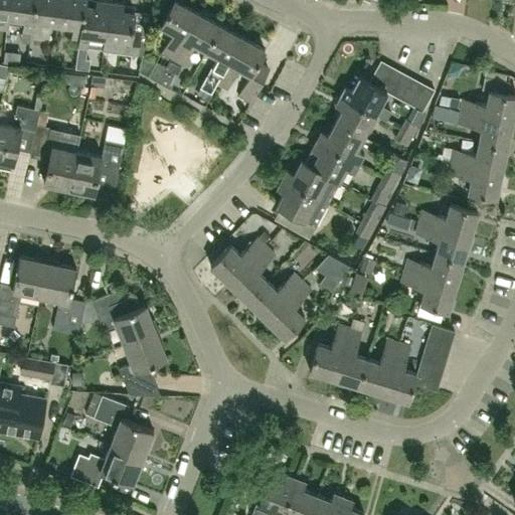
[(0,0),(0,27),(7,28),(8,21),(10,0),(0,0)]
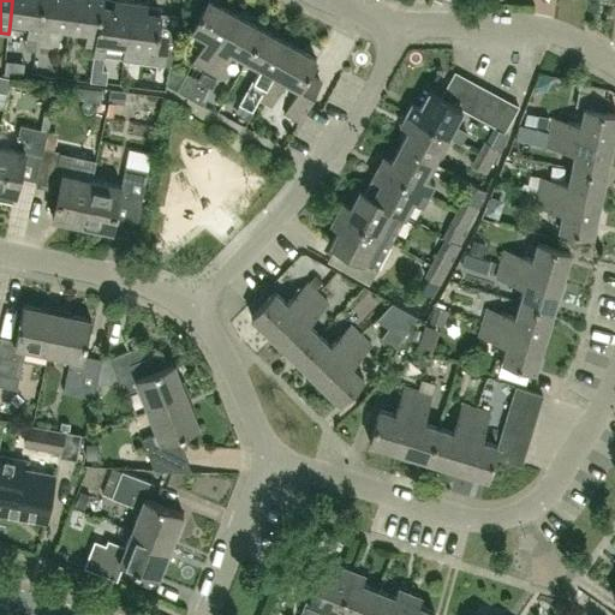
[(29,37),(39,39),(42,0),(12,0),(10,25),(30,29),(29,37)]
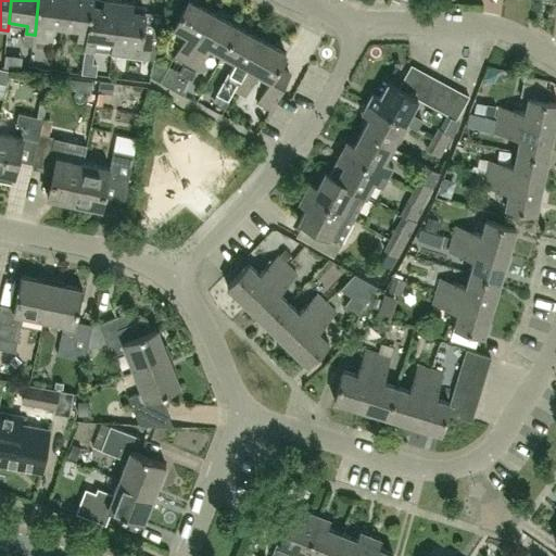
[(38,0),(35,35),(42,36),(45,23),(62,25),(65,0),(38,0)]
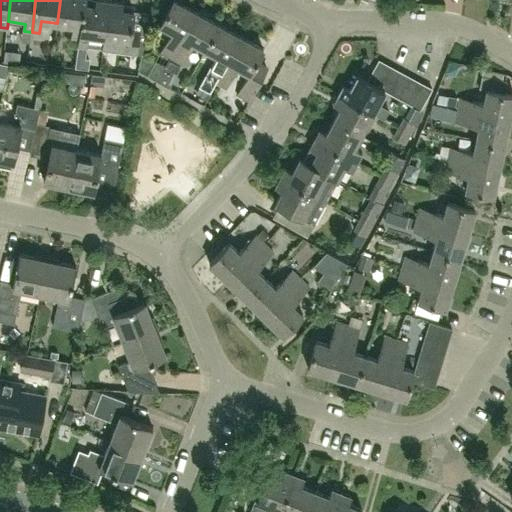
[(80,38),(84,4),(85,4),(85,0),(60,0),(57,23),(74,26),(72,36),(80,38)]
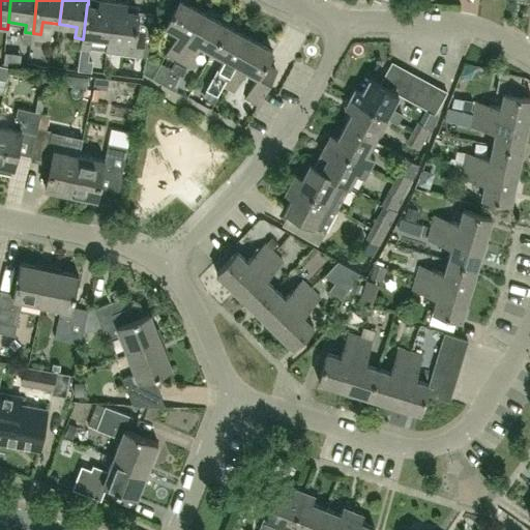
[(100,6),(88,4),(87,4),(83,39),(82,47),(89,49),(91,36),(109,37),(109,38),(114,2),(101,0),(100,6)]
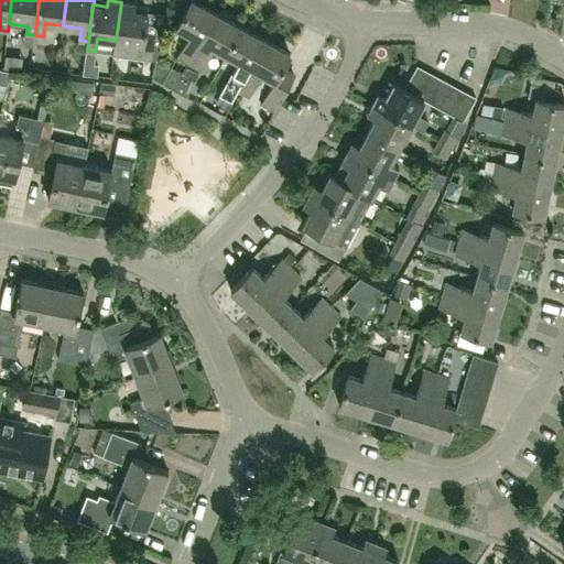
[(176,60),(187,65),(188,66),(216,14),(191,1),(176,29),(188,35),(176,60)]
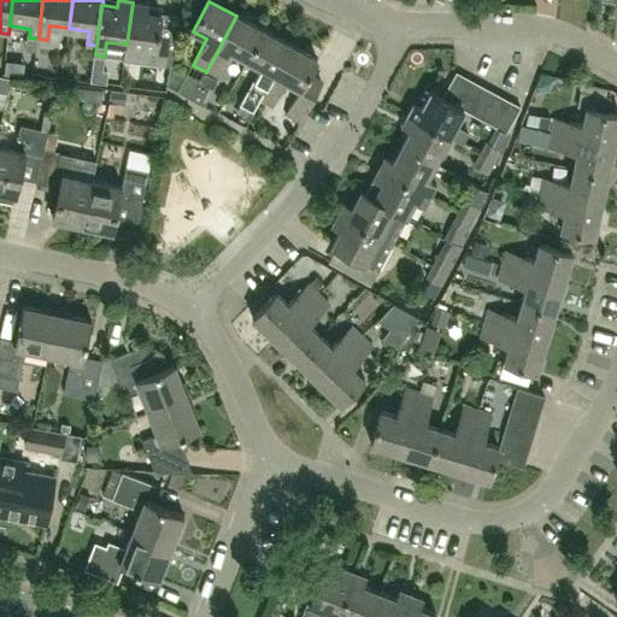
[(124,59),(165,65),(169,36),(158,35),(160,13),(147,11),(148,4),(133,3),(127,45),(127,43),(124,59)]
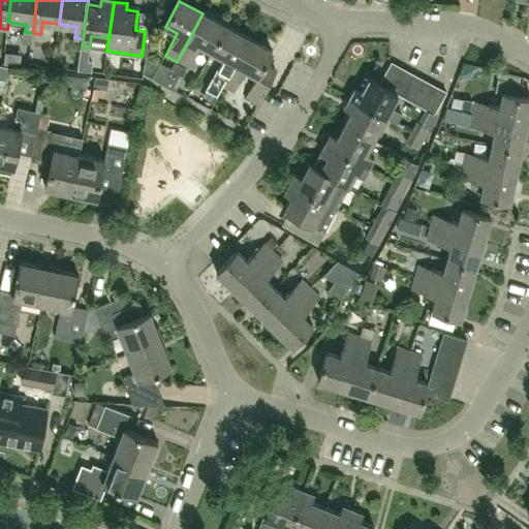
[(198,44),(212,52),(225,26),(203,13),(177,62),(176,61),(174,65),(163,85),(174,90),(183,75),(181,74),(186,66),(187,67),(198,44)]
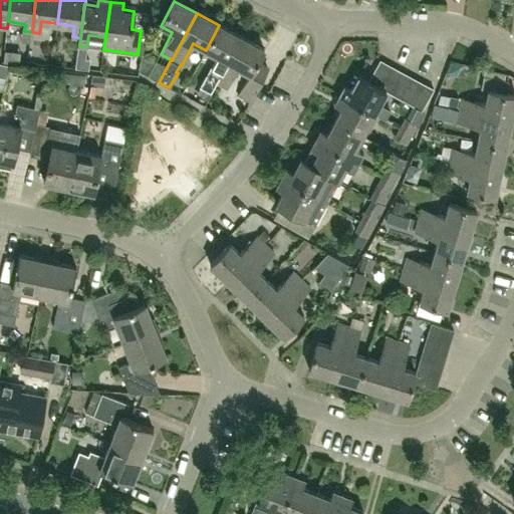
[(210,92),(215,82),(241,37),(219,25),(206,50),(216,56),(211,65),(212,65),(206,76),(205,75),(199,85),(210,92)]
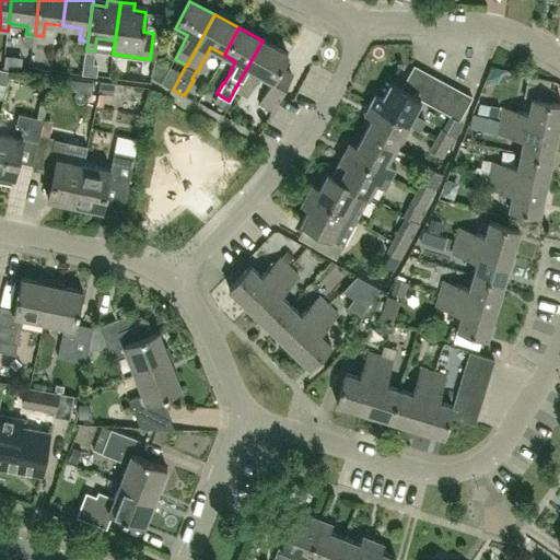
[(292,76),(280,69),(288,55),(263,41),(234,90),(247,96),(258,72),(270,79),(258,103),(273,111),(292,76)]
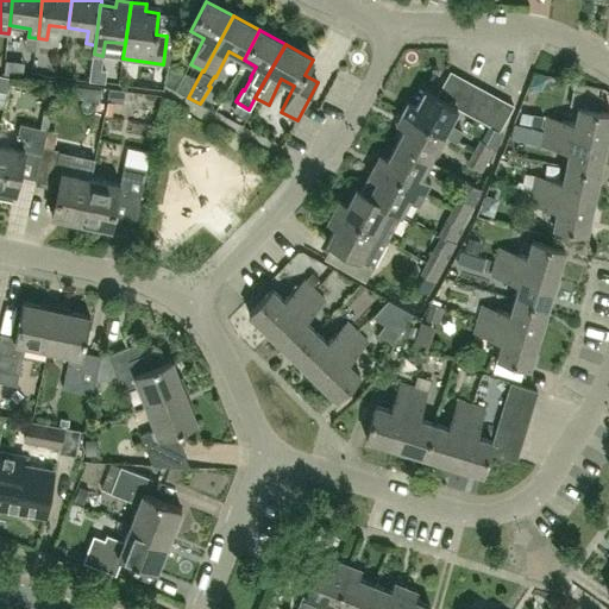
[(175,90),(188,98),(200,75),(192,70),(189,75),(184,73),(175,90)]
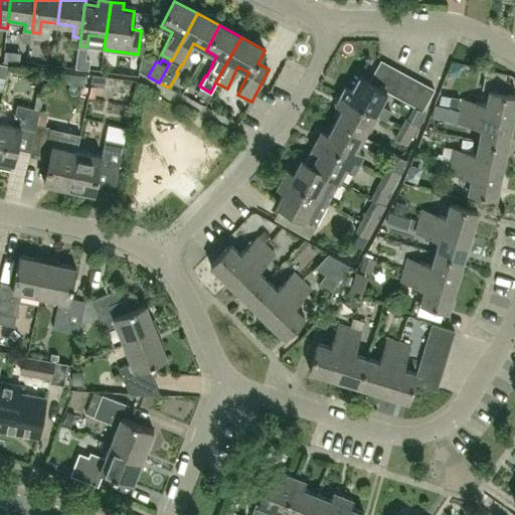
[(381,61),(370,82),(381,89),(392,67),(381,61)]
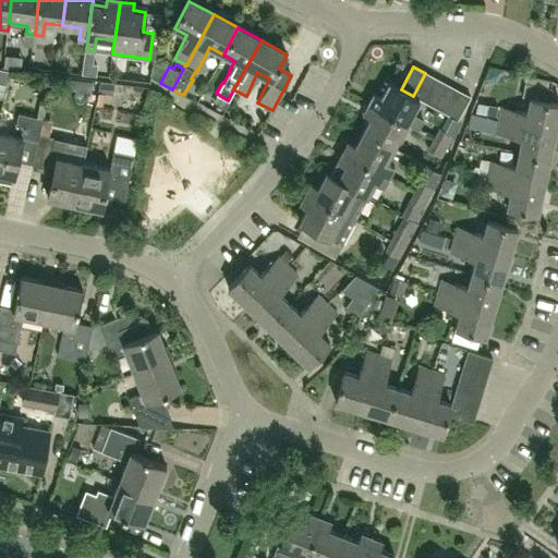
[(425,73),(413,96),(420,99),(424,101),(436,80),(426,73),(425,73)]
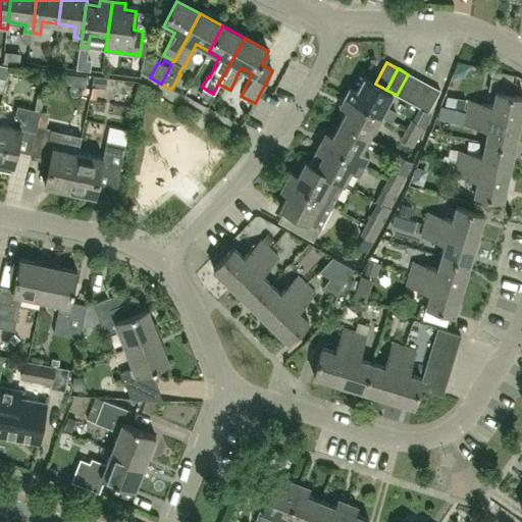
[(407,101),(419,80),(408,74),(397,95),(407,101)]
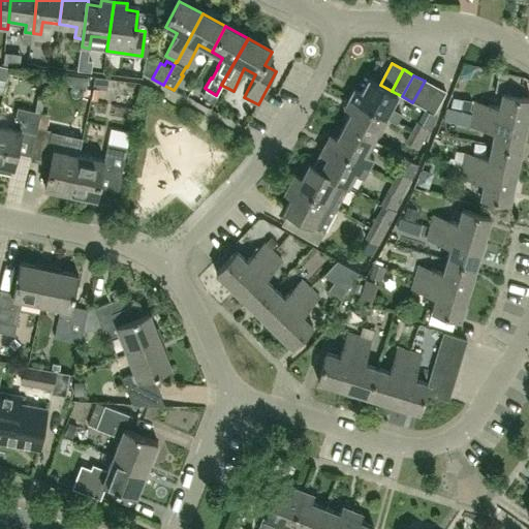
[(391,107),(398,94),(392,91),(380,85),(369,79),(362,93),(361,93),(354,89),(349,98),(385,118),(395,123),(400,113),(391,107)]
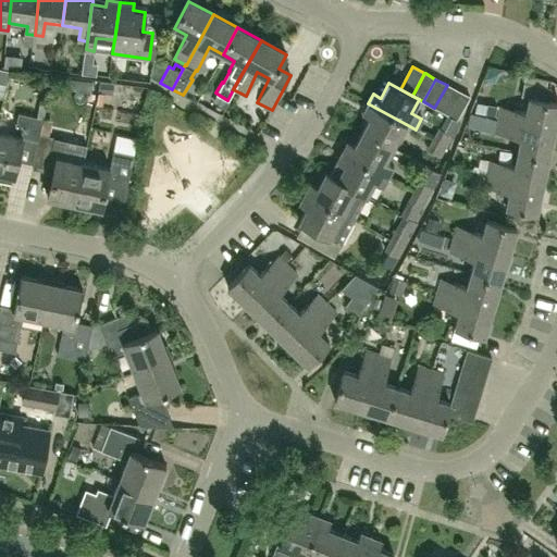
[(458,91),(447,85),(434,108),(445,114),(458,91)]
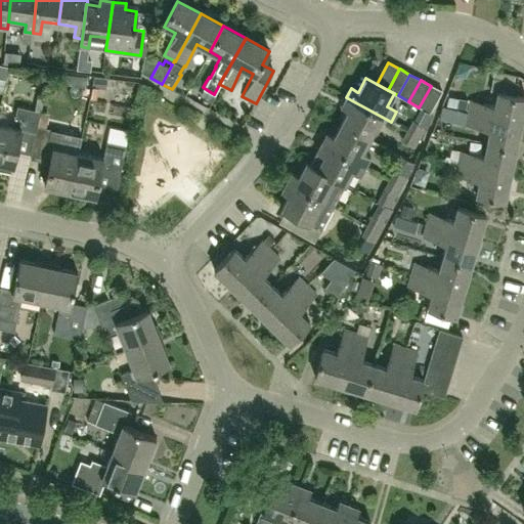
[(430,113),(441,92),(431,86),(419,107),(430,113)]
